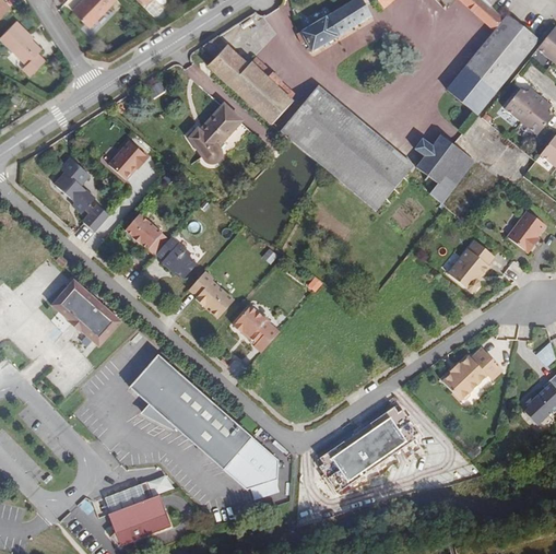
[(86,22),(105,0),(75,0),(69,7),(86,22)]
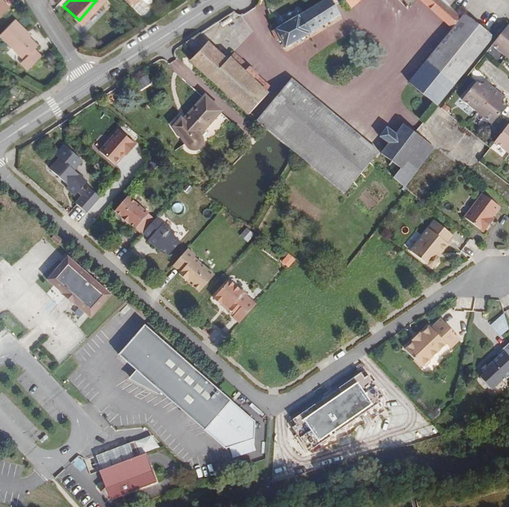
[(311,31),(341,13),(332,0),(320,0),(311,6),(299,13),(311,31)]
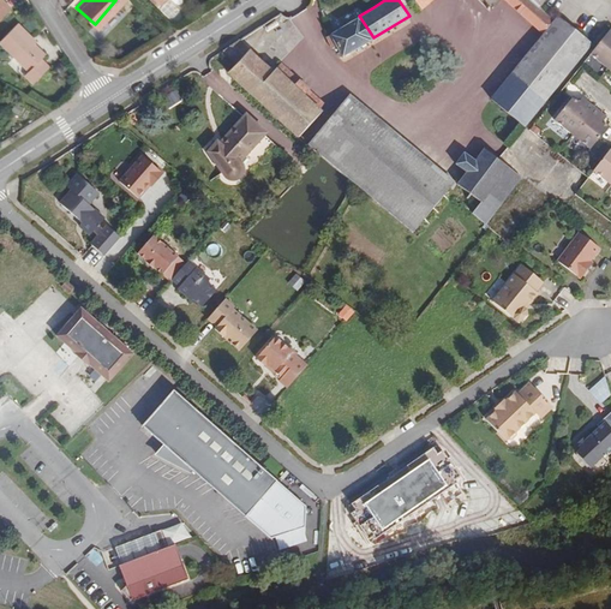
[(508,0),(516,7),(544,34),(491,97),(526,126),(593,45),(581,34),(559,15),(555,21),(540,6),(533,0),(432,0),(508,0)]
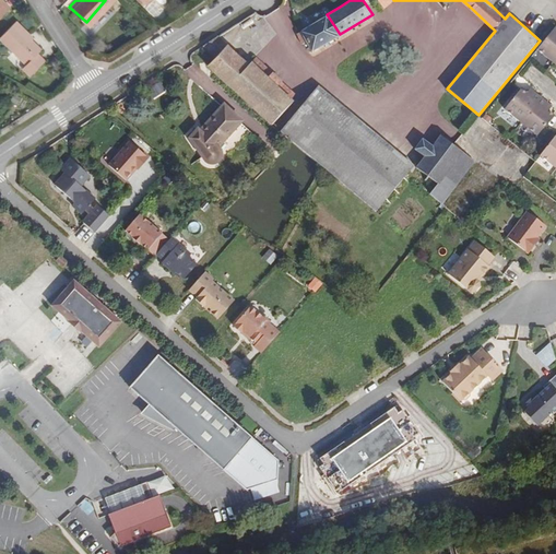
[(340,34),(327,14),(300,30),(298,32),(303,42),(307,39),(314,50),(340,34)]
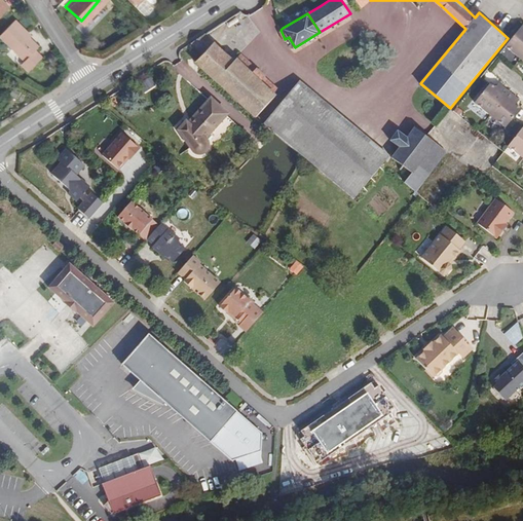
[(34,44),(25,34),(27,32),(25,30),(10,15),(0,26),(0,36),(21,57),(17,61),(27,70),(39,57),(30,48),(34,44)]
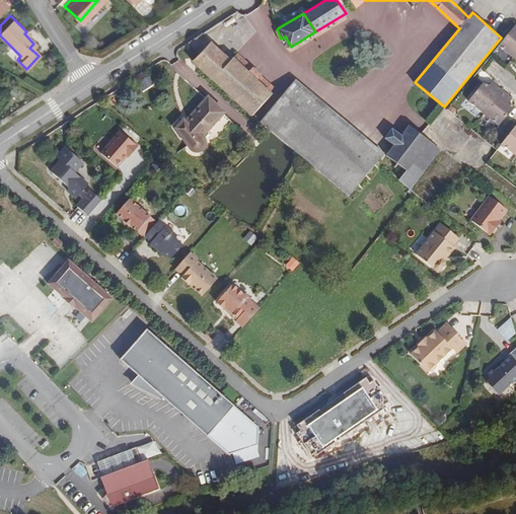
[(515,58),(515,57),(515,26),(505,41),(501,46),(515,58)]
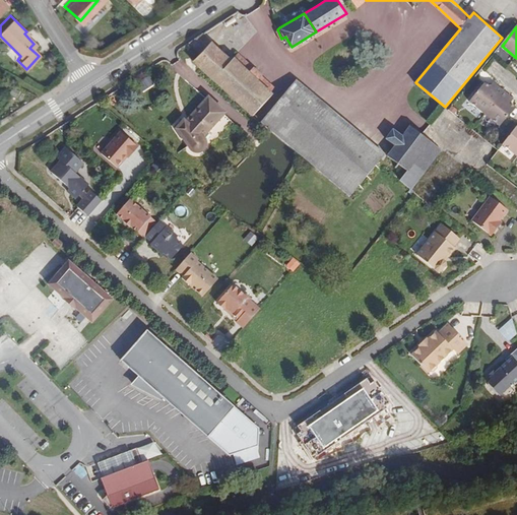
[(212,42),(203,34),(190,43),(201,53),(212,42)]
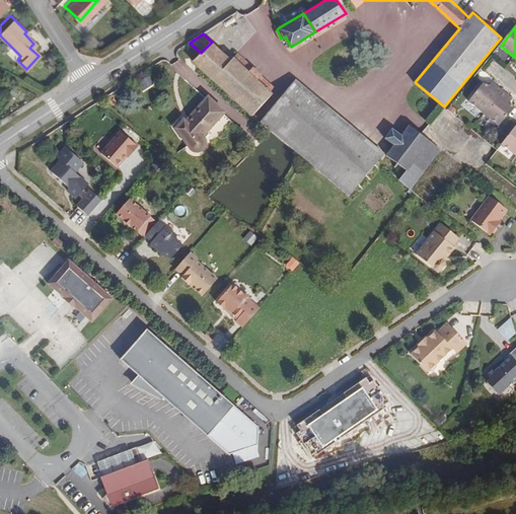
[(267,87),(256,78),(249,72),(233,57),(231,59),(212,42),(201,53),(195,60),(253,114),(274,91),(272,89),(275,86),(271,83),(267,87)]
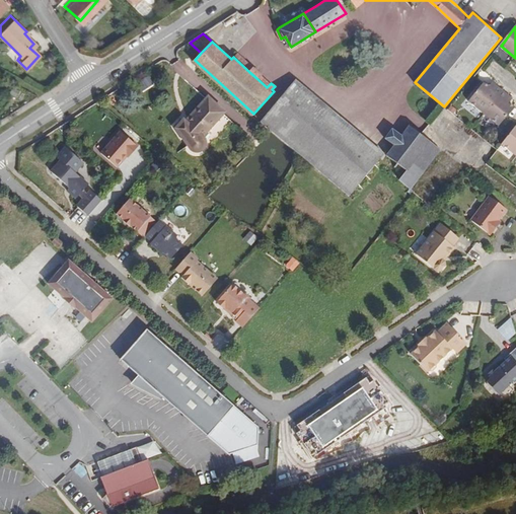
[(253,67),(238,52),(233,57),(249,72),(253,67)]
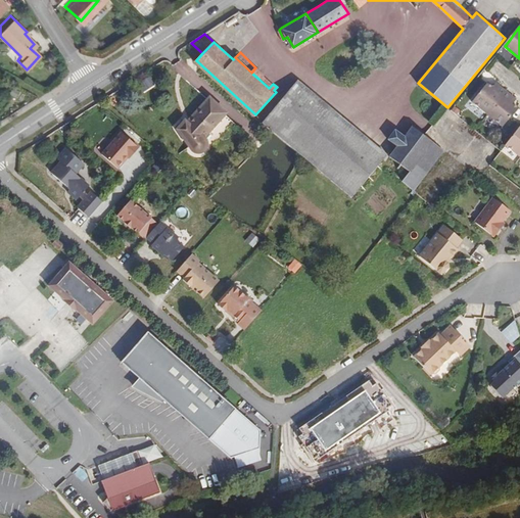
[(263,75),(255,67),(251,73),(258,79),(263,75)]
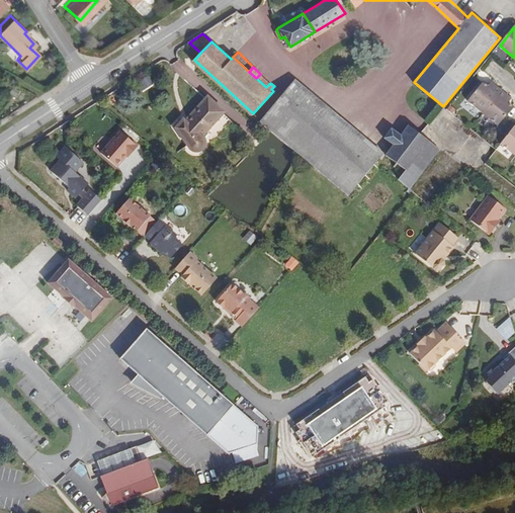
[(270,83),(260,74),(256,78),(266,87),(270,83)]
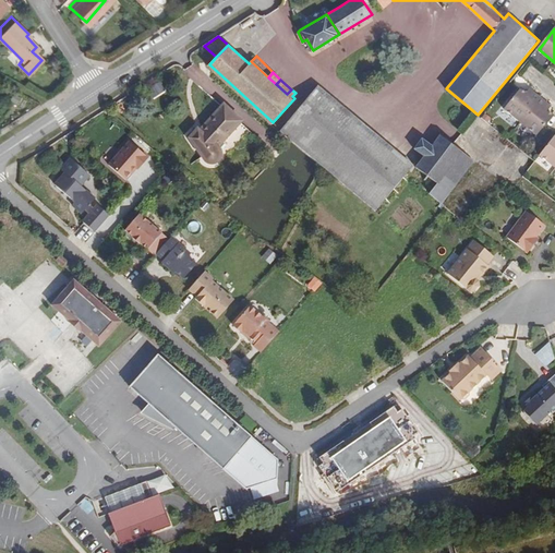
[(407,156),(316,85),(281,130),(292,139),(324,165),(371,203),(390,178),(407,156)]
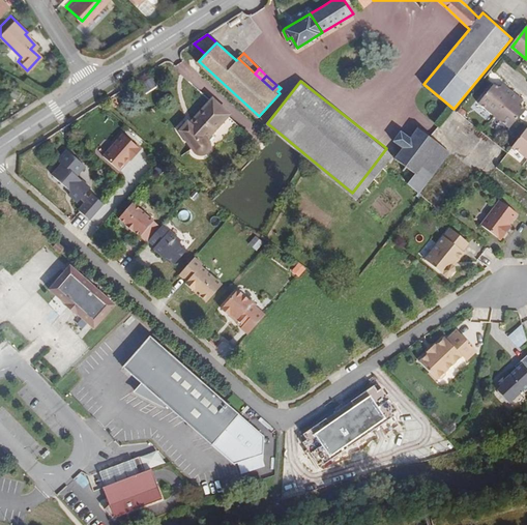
[(496,114),(515,92),(504,83),(501,87),(496,83),(494,87),(491,90),(481,101),(496,114)]
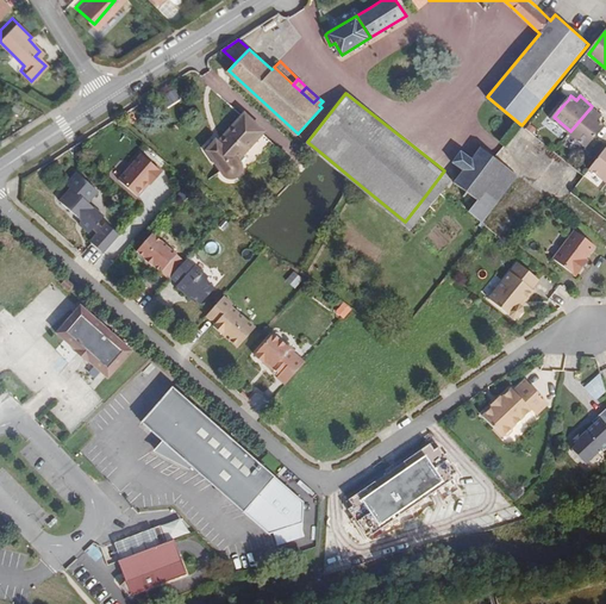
[(605,124),(600,120),(604,116),(592,106),(570,131),(588,147),(605,124)]
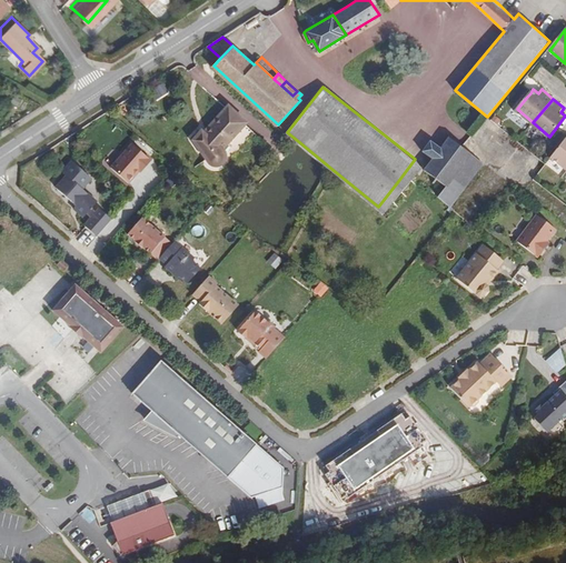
[(222,148),(246,122),(228,106),(205,131),(202,130),(195,139),(207,163),(208,166),(210,167),(214,168),(216,167),(219,167),(221,164),(222,163),(224,161),(225,159),(225,156),(224,152),(222,148)]
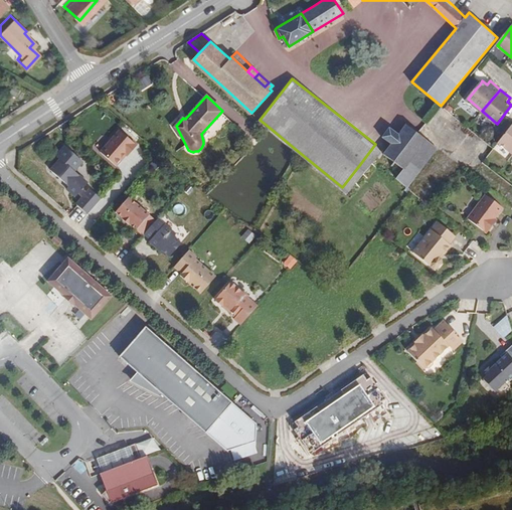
[(511,153),(511,125),(498,143),(511,153)]
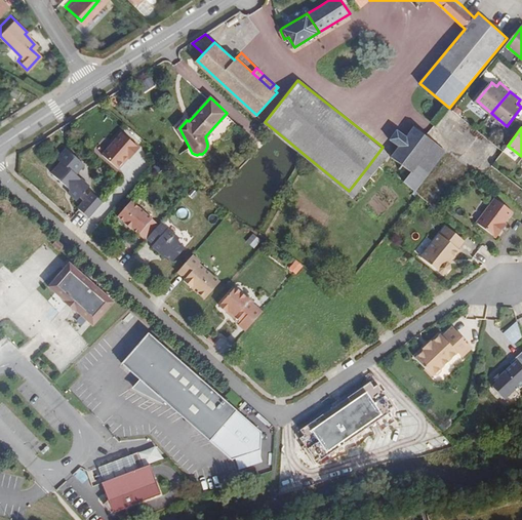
[(412,170),(435,142),(417,128),(408,138),(400,132),(394,141),(402,147),(395,156),(412,170)]
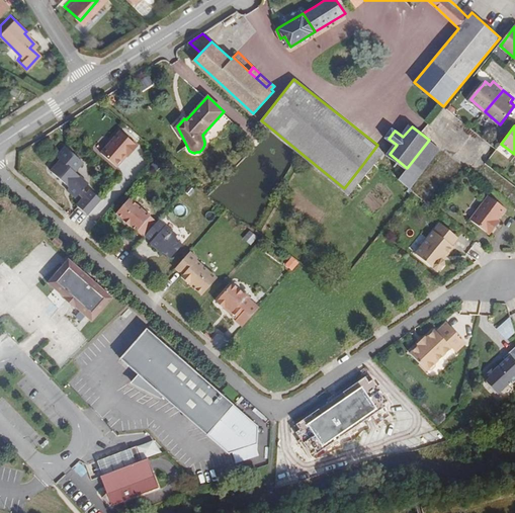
[(131,156),(140,146),(121,131),(103,153),(119,167),(125,159),(123,158),(127,154),(131,156)]
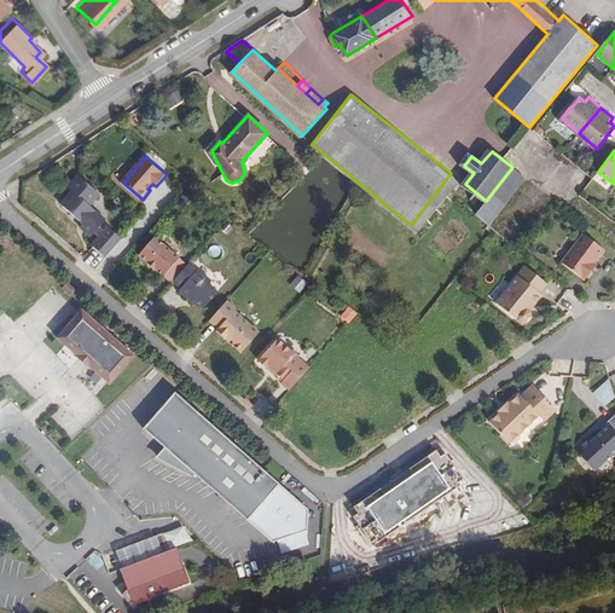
[(491,224),(526,178),(512,167),(486,201),(477,212),(491,224)]
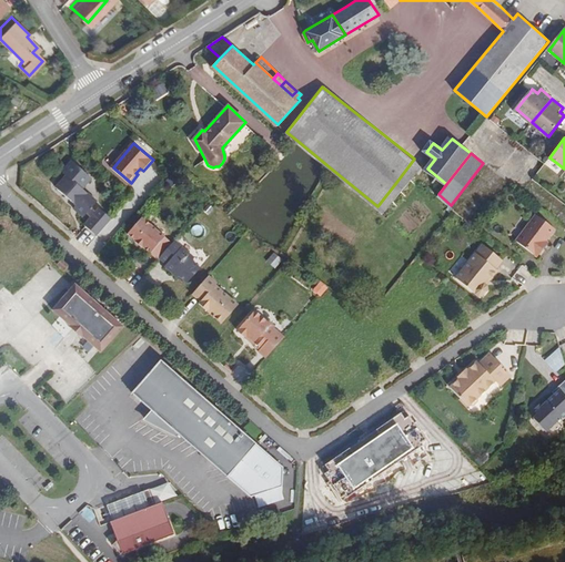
[(90,181),(92,179),(72,161),(63,171),(68,175),(83,190),(90,181)]
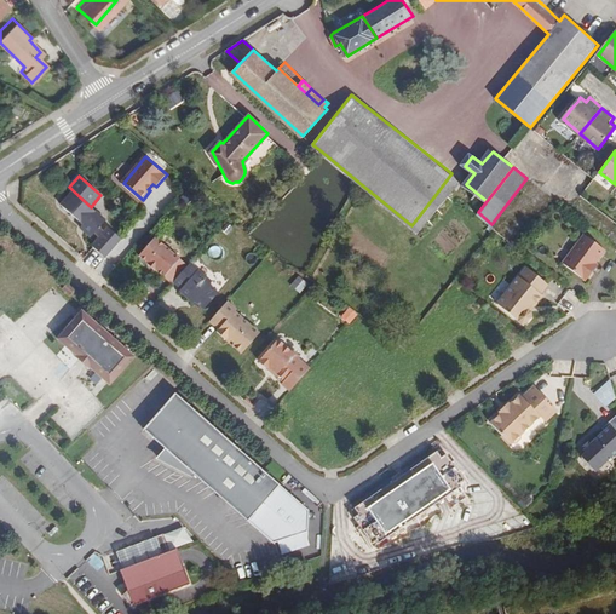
[(107,221),(91,207),(74,191),(62,205),(81,222),(84,224),(90,229),(86,233),(93,237),(98,231),(102,228),(107,221)]
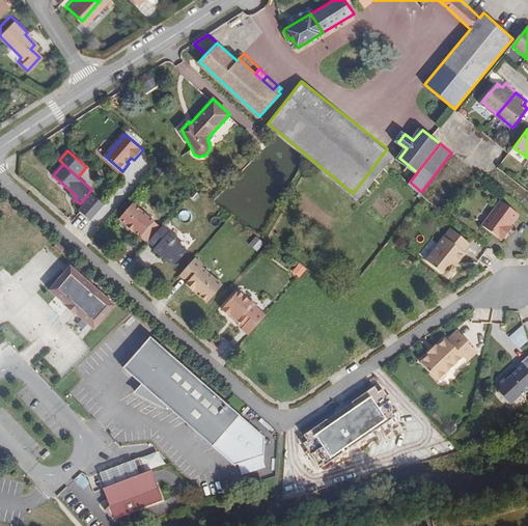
[(98,181),(84,169),(78,177),(91,189),(98,181)]
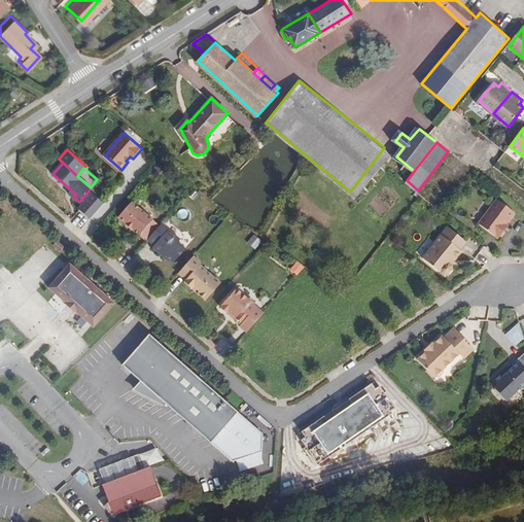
[(69,188),(53,174),(47,179),(64,195),(67,190),(69,188)]
